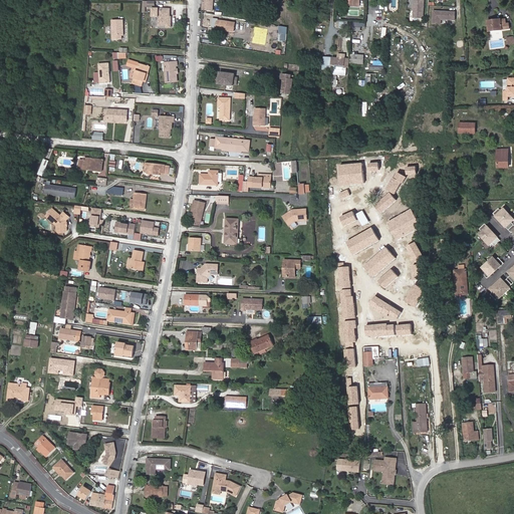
[(205,0),(205,2),(204,2),(203,10),(212,10),(212,0),(205,0)]
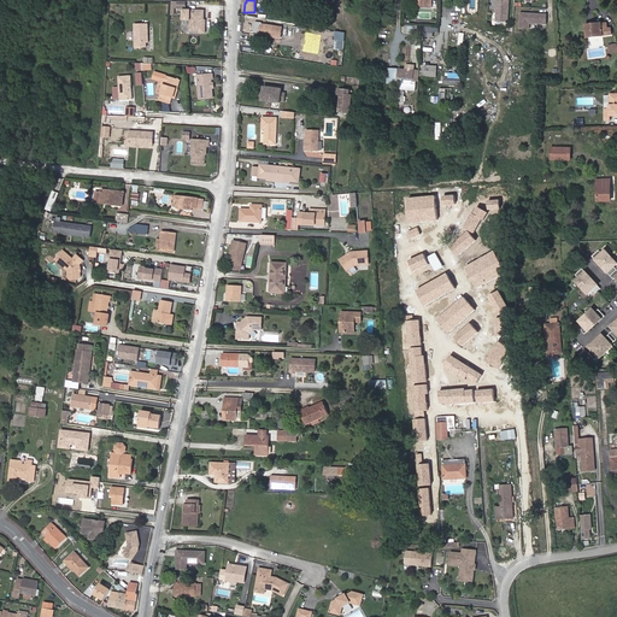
[(507,0),(497,0),(497,10),(495,11),(495,12),(497,13),(495,21),(507,22),(507,0)]
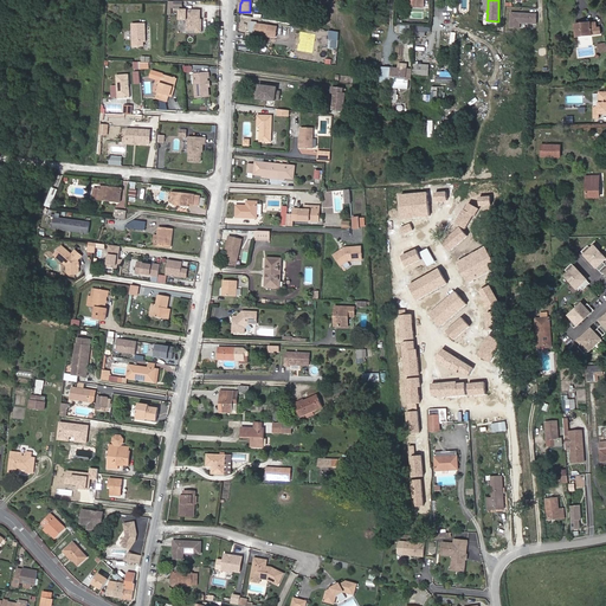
[(187,31),(195,31),(200,26),(200,19),(200,11),(187,11),(187,20),(187,31)]
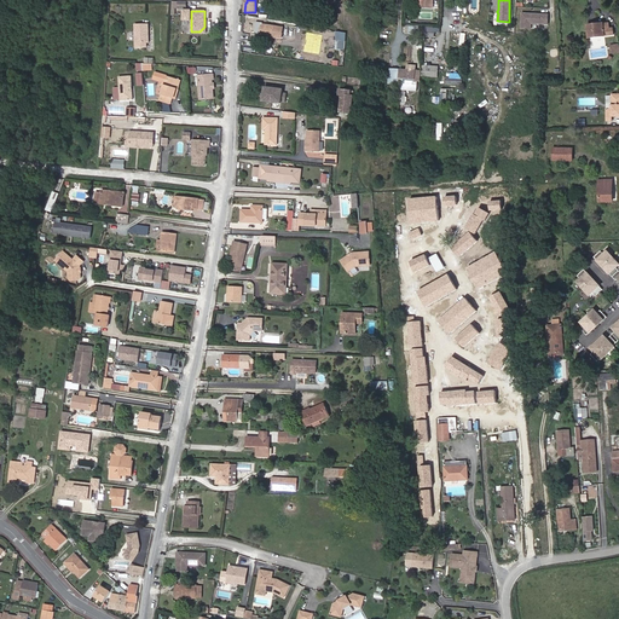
[(549,15),(522,13),(521,28),(531,29),(531,23),(548,24),(549,15)]
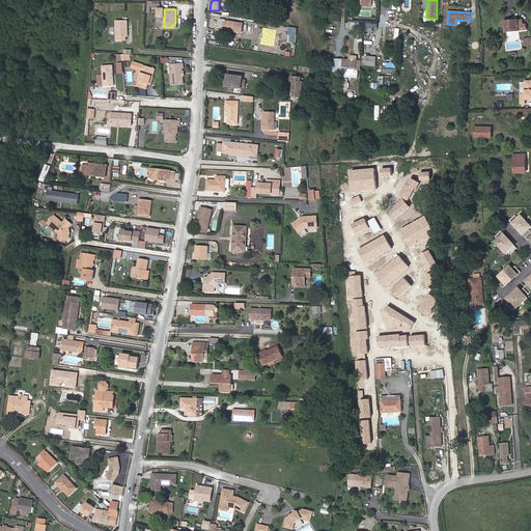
[(243,22),(225,20),(224,29),(242,31),(243,22)]
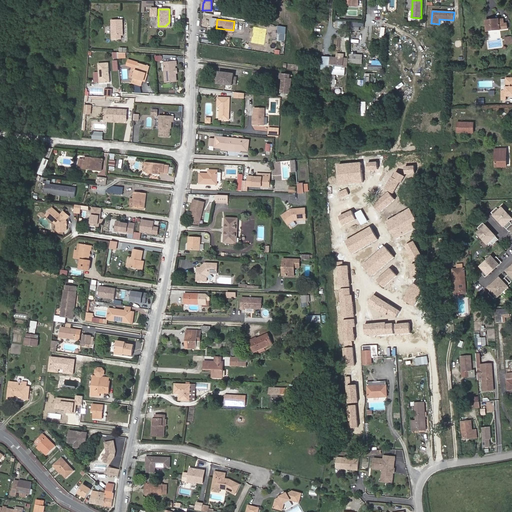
[(507,29),(507,23),(504,24),(503,19),(486,21),(487,31),(507,29)]
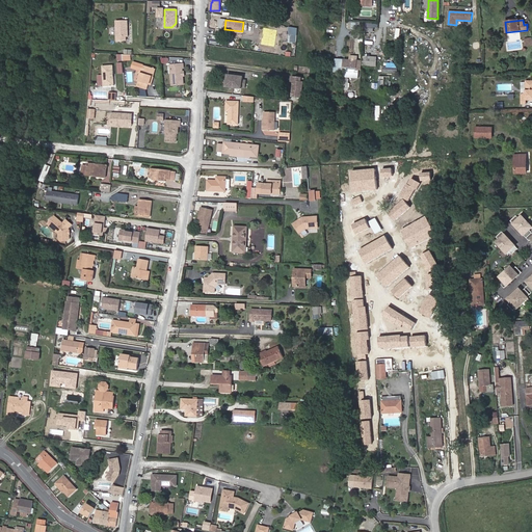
[(128,21),(116,21),(116,42),(126,42),(126,37),(128,37),(128,21)]
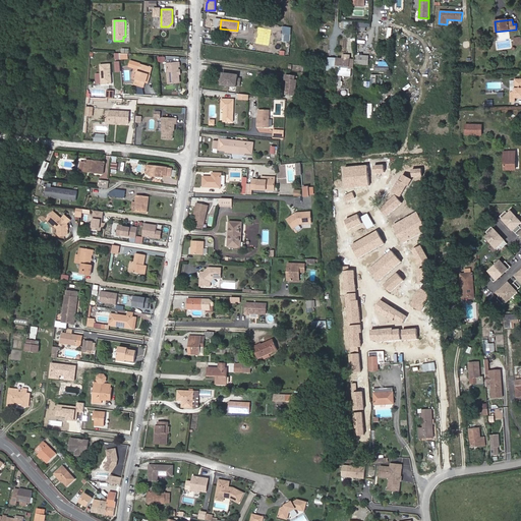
[(290,35),(291,26),(282,25),(282,34),(290,35)]
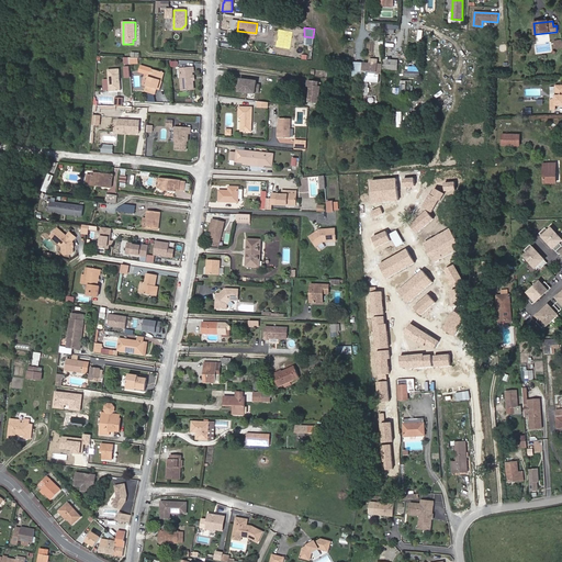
[(292,33),(283,32),(281,46),(291,47),(292,33)]
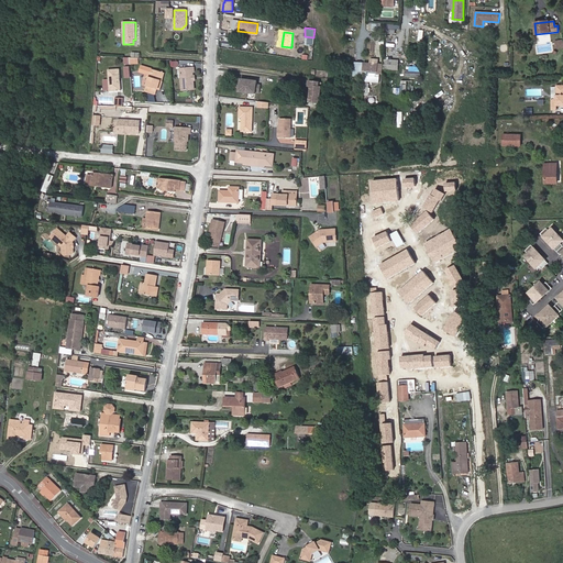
[(398,61),(385,61),(384,69),(398,69),(398,61)]
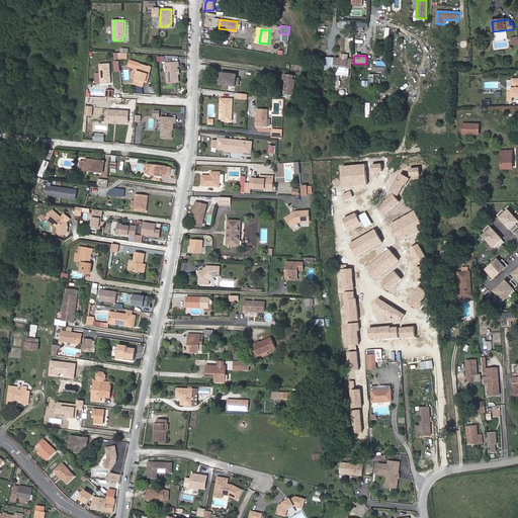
[(349,77),(350,68),(353,68),(353,60),(335,59),(335,71),(335,76),(349,77)]
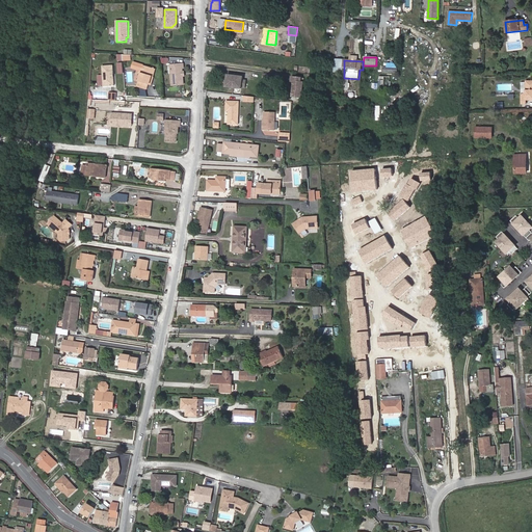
[(155,69),(133,62),(132,68),(142,71),(137,87),(147,89),(148,85),(150,85),(152,77),(153,77),(155,69)]
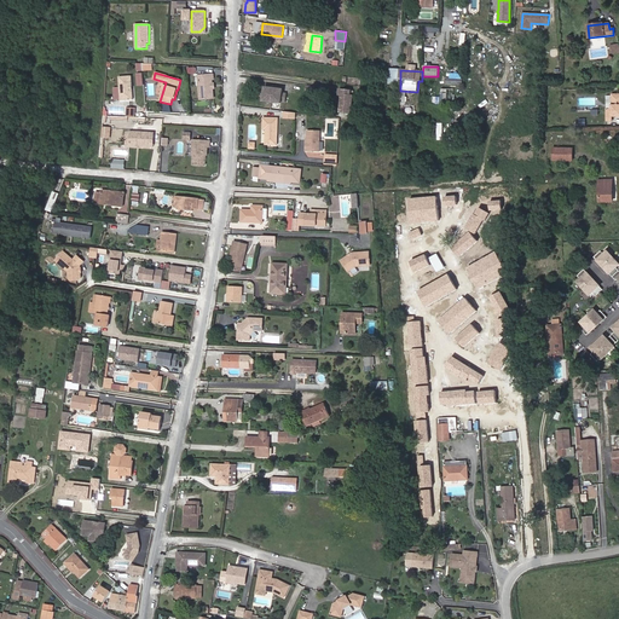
[(462,75),(451,74),(451,79),(446,79),(446,84),(462,84),(462,75)]
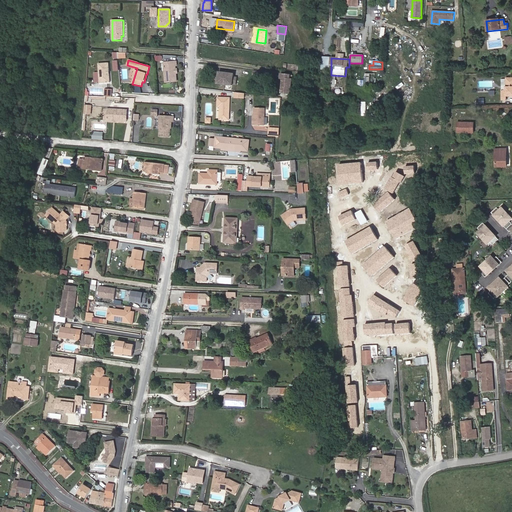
[(176,62),(164,63),(165,82),(176,81),(175,66),(177,66),(176,62)]
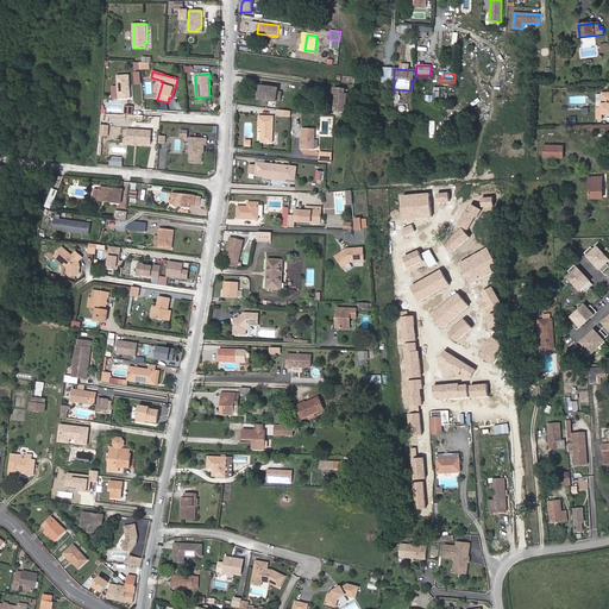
[(130,75),(117,75),(118,99),(131,98),(131,88),(130,88),(129,85),(130,85),(130,75)]
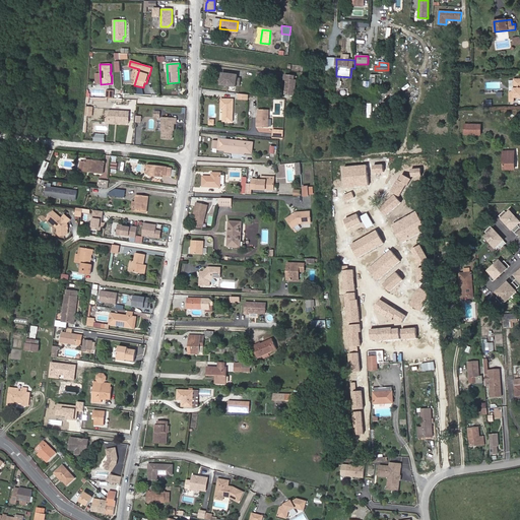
[(223,75),(220,74),(219,81),(223,81),(222,83),(238,84),(238,83),(242,83),(243,77),(239,76),(240,73),(236,73),(224,71),(223,75)]
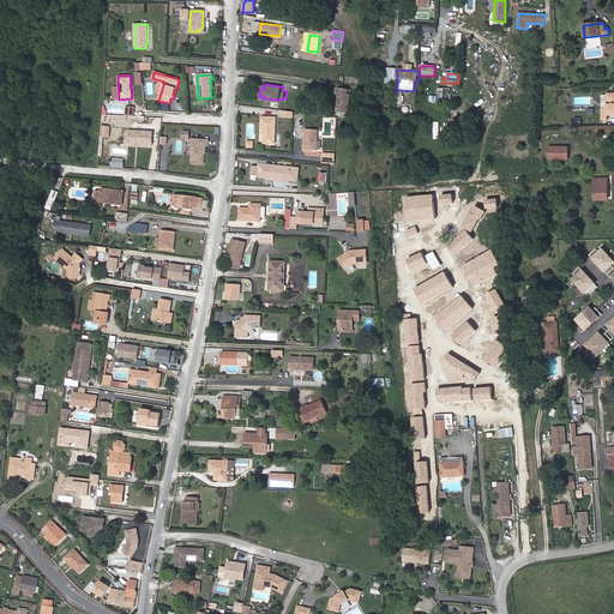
[(338,90),(337,108),(350,109),(353,91),(347,91),(348,86),(336,85),(336,90),(338,90)]
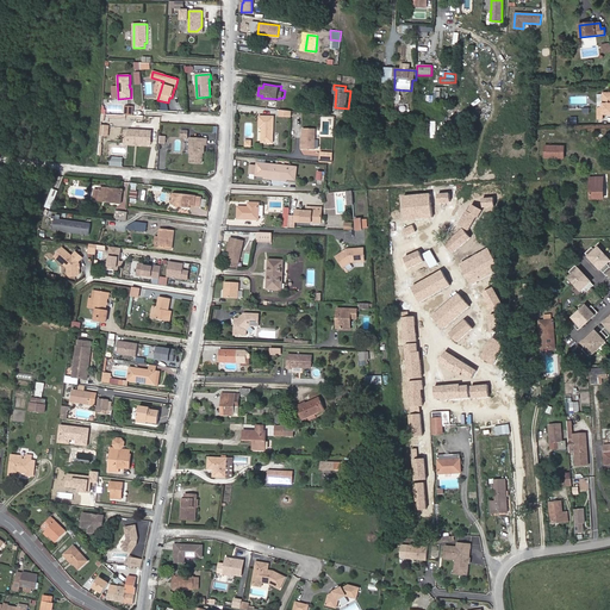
[(597,109),(597,120),(603,120),(603,116),(609,116),(609,93),(603,93),(603,104),(602,104),(602,109),(597,109)]
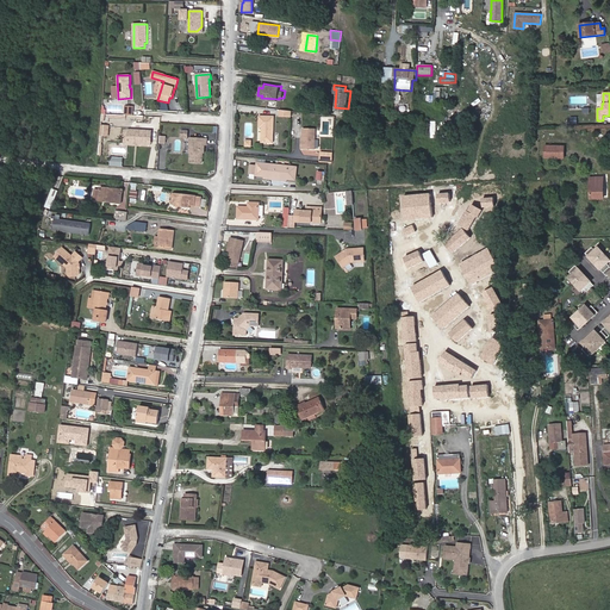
[(273,142),(275,116),(261,116),(260,126),(263,126),(262,142),(273,142)]
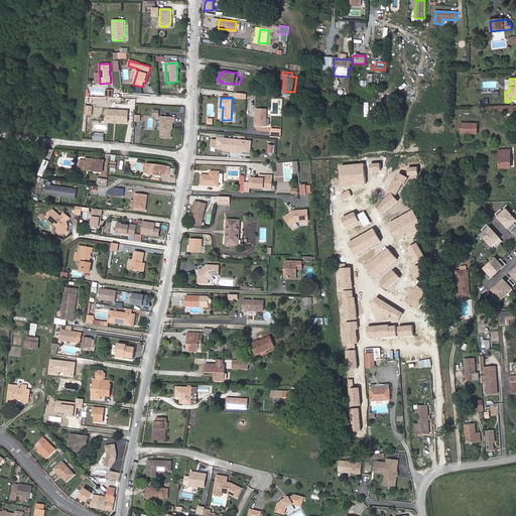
[(128,111),(109,109),(108,121),(127,123),(128,111)]
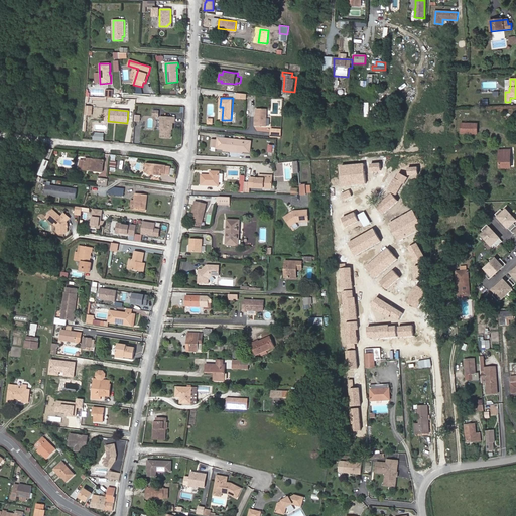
[(256,117),(256,125),(266,126),(267,109),(257,109),(256,117)]
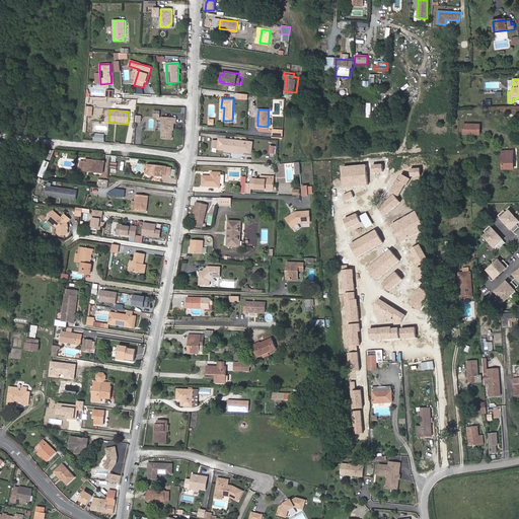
[(176,119),(162,118),(161,130),(162,130),(161,138),(172,139),(173,123),(175,124),(176,119)]
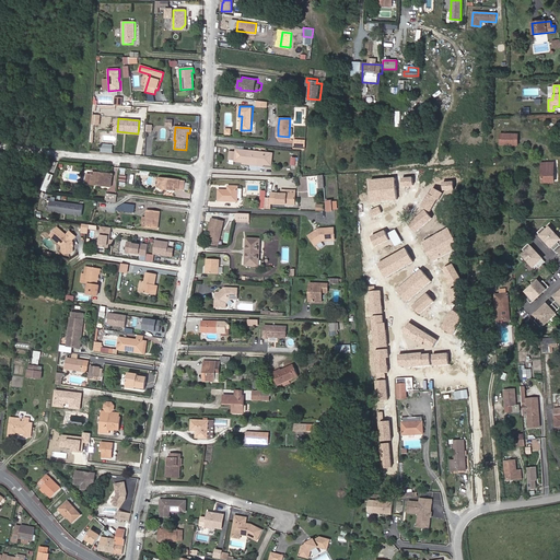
[(517,135),(501,133),(501,144),(517,146),(517,135)]
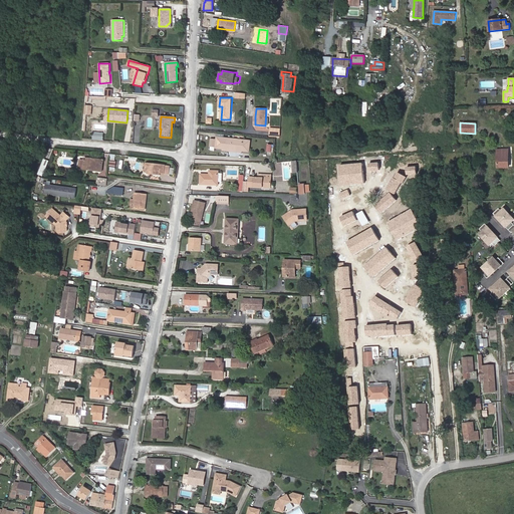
[(270,136),(282,137),(282,132),(282,130),(271,129),(270,136)]
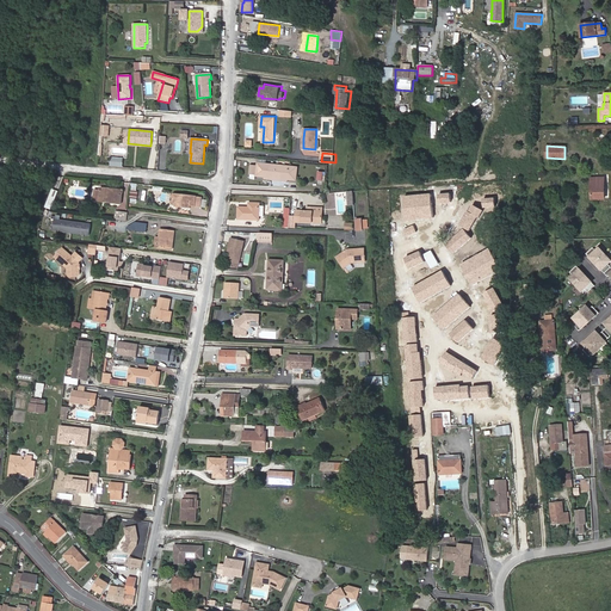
[(281,179),(288,179),(296,180),(297,167),(258,164),(258,165),(251,165),(250,174),(257,174),(257,177),(265,177),(272,178),(272,180),(279,181),(281,179)]
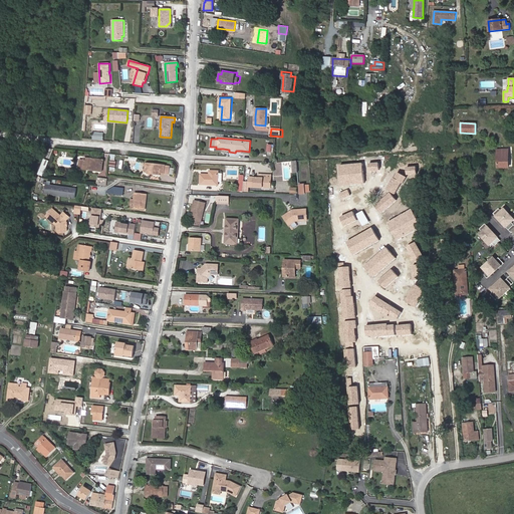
[(508,150),(498,150),(498,168),(508,167),(508,150)]
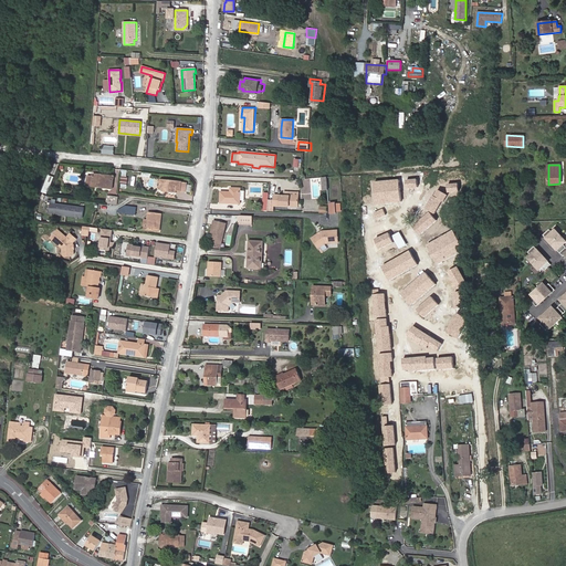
[(112,189),(113,180),(109,180),(109,176),(102,175),(101,177),(93,176),(93,178),(88,177),(87,186),(112,189)]
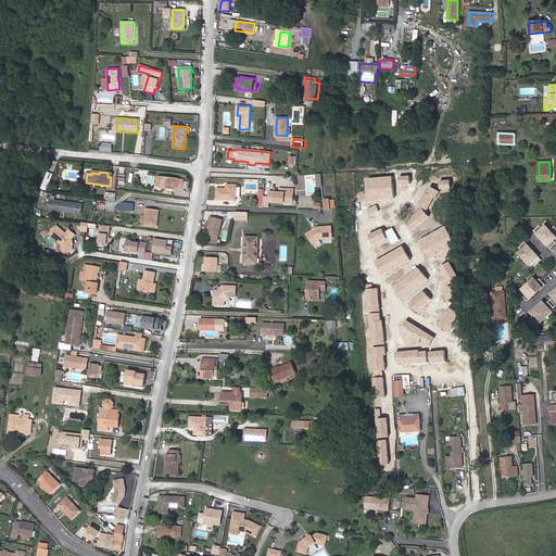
[(391,176),(363,179),(365,201),(392,198),(391,176)]
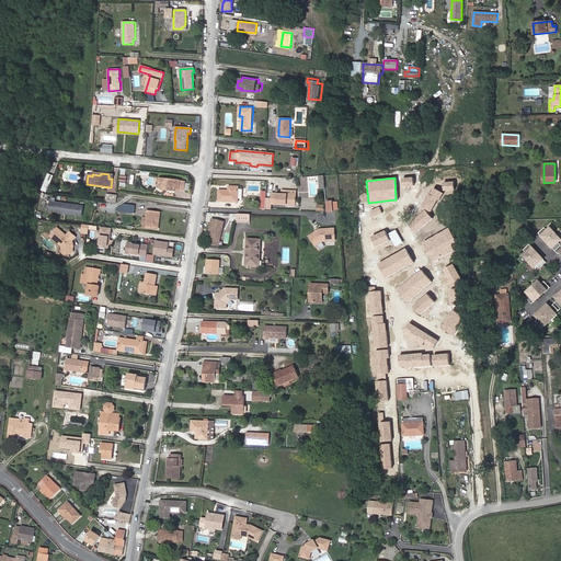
[(412,178),(401,179),(402,186),(413,185),(412,178)]
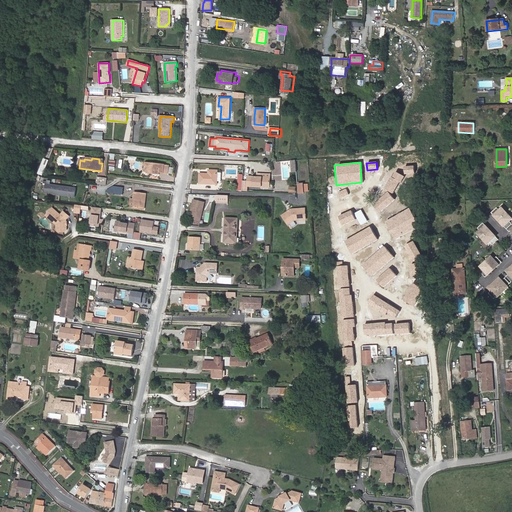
[(165,165),(149,163),(148,171),(155,172),(155,174),(160,174),(160,172),(164,173),(165,165)]
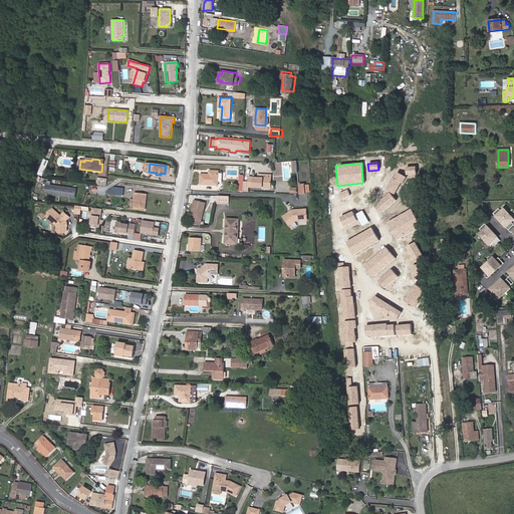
[(415,166),(406,167),(406,175),(416,174),(415,166)]
